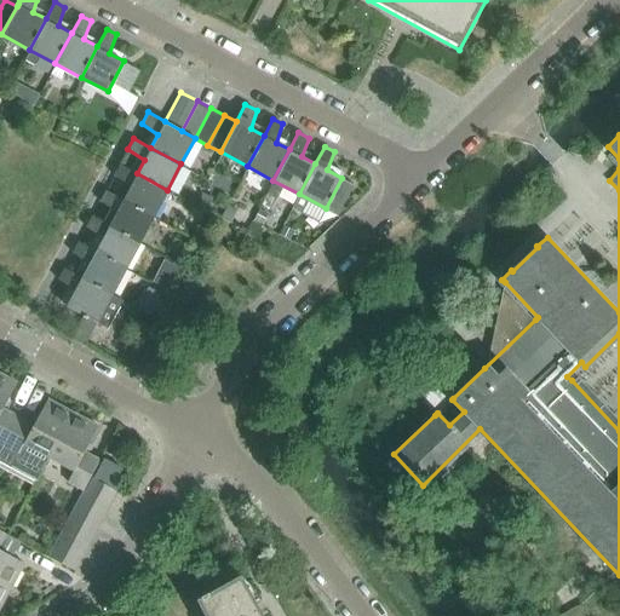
[(130,185),(122,199),(154,216),(167,190),(137,173),(120,163),(114,174),(130,185)]
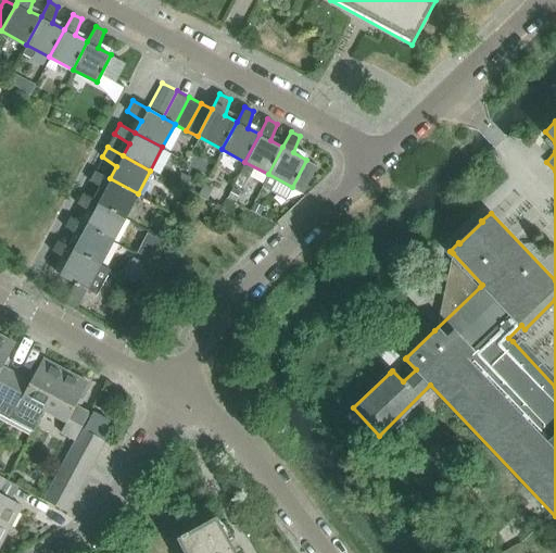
[(104,190),(98,202),(125,216),(138,193),(110,178),(95,171),(89,180),(104,190)]
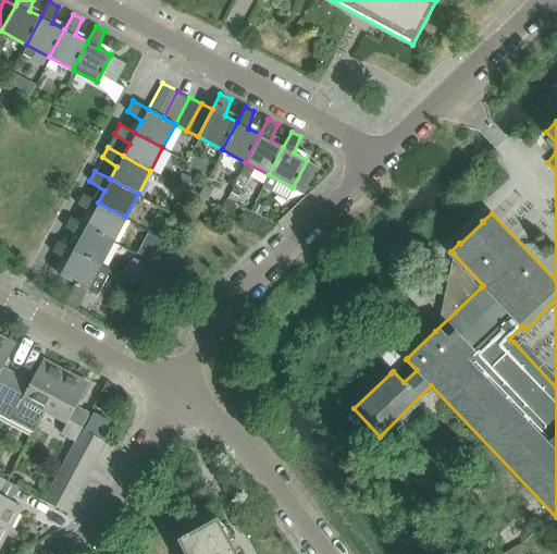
[(91,213),(85,225),(113,241),(125,217),(98,202),(83,194),(77,204),(91,213)]
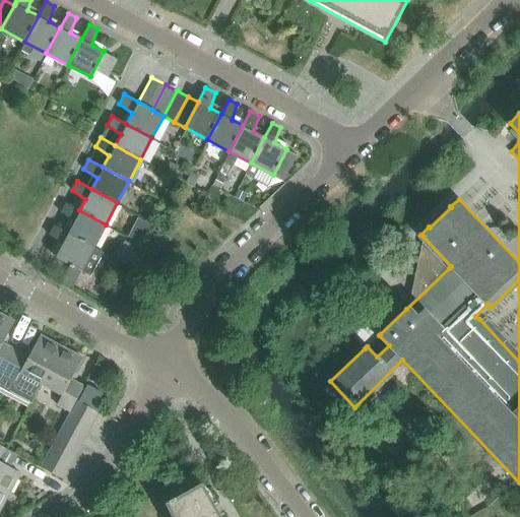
[(74,220),(68,232),(93,246),(106,224),(79,210),(65,202),(60,211),(74,220)]
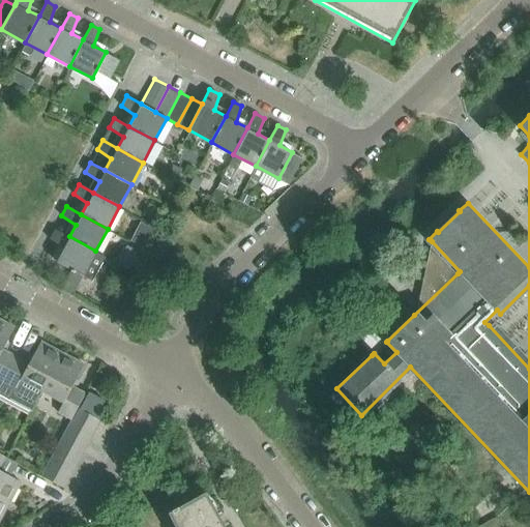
[(95,251),(69,236),(55,229),(50,238),(63,247),(56,260),(83,274),(95,251)]
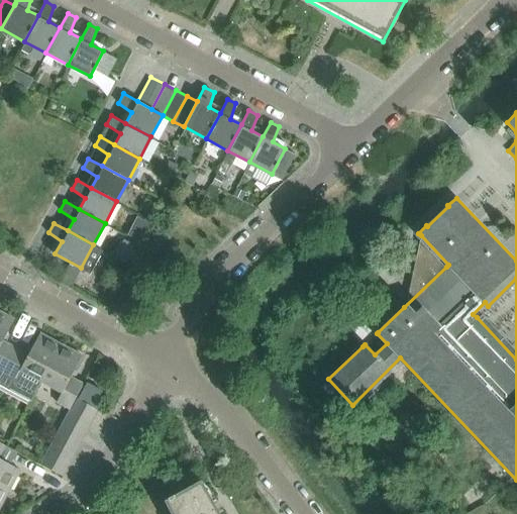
[(0,369),(3,371),(16,345),(3,338),(15,317),(0,308),(0,369)]
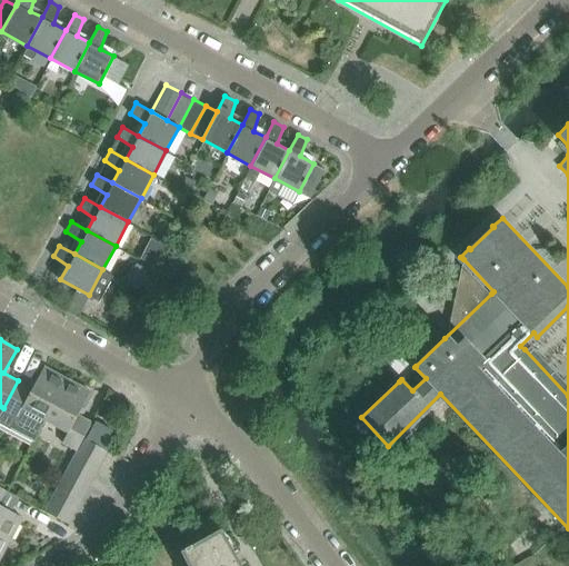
[(46,418),(68,377),(45,364),(32,388),(18,380),(3,408),(18,416),(22,406),(46,418)]
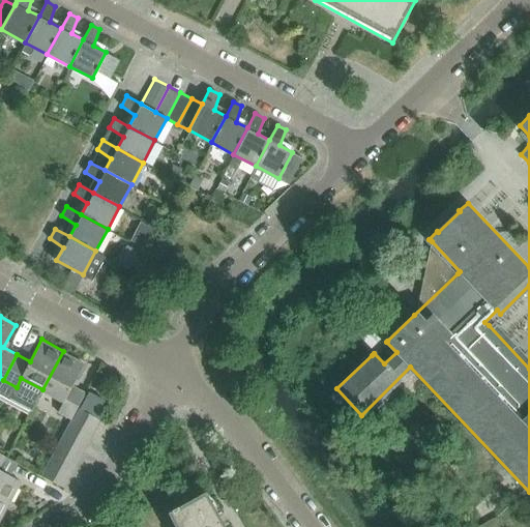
[(63,351),(42,389),(63,401),(59,410),(72,417),(86,391),(72,384),(85,362),(63,351)]
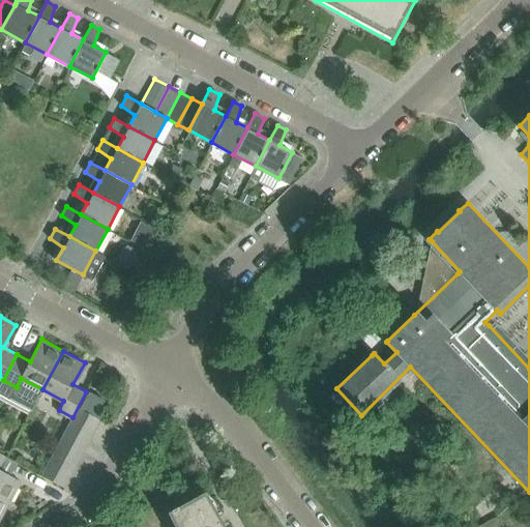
[(106,399),(90,389),(81,407),(96,415),(106,399)]
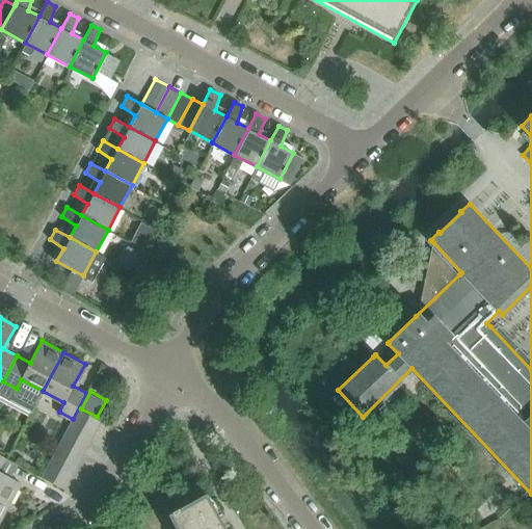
[(95,430),(73,419),(67,430),(88,442),(95,430)]
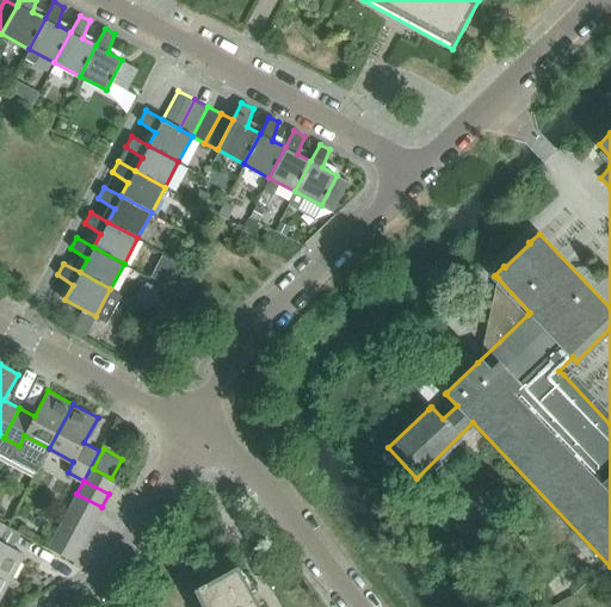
[(102,507),(76,494),(69,507),(93,520),(96,520),(102,507)]
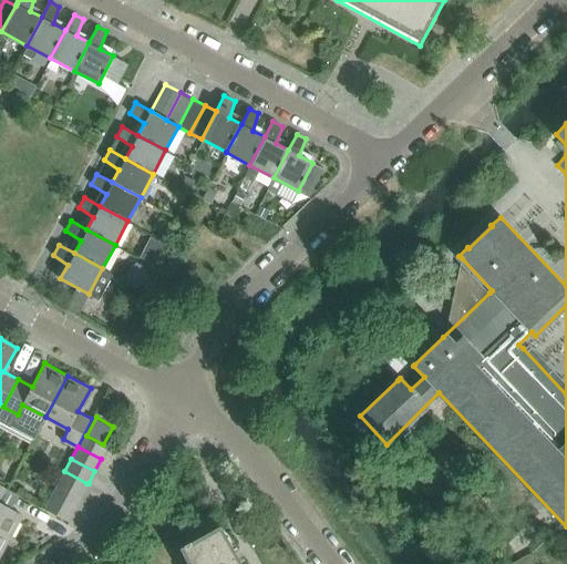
[(89,483),(86,483),(64,471),(59,483),(82,495),(89,483)]
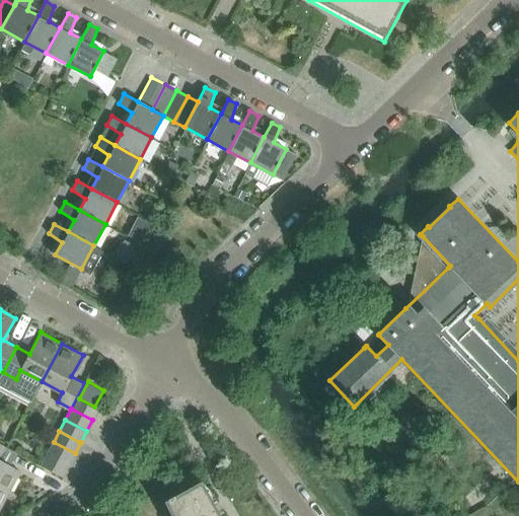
[(0,486),(9,491),(20,469),(0,458),(0,455),(6,445),(0,441),(0,486)]
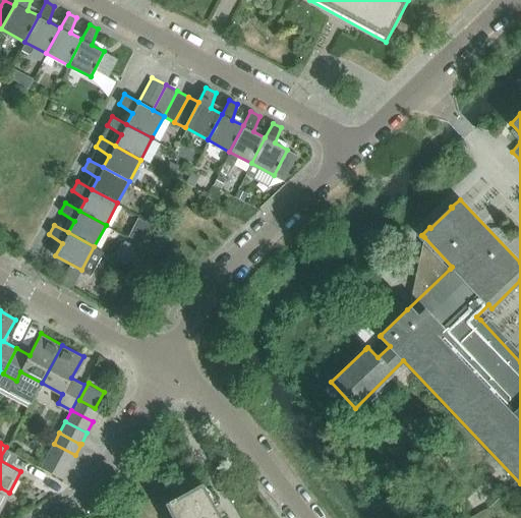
[(69,466),(75,455),(54,444),(48,455),(69,466)]
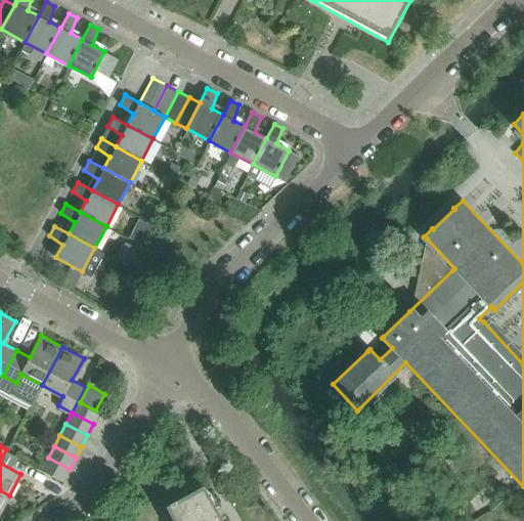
[(70,469),(48,458),(42,469),(63,480),(70,469)]
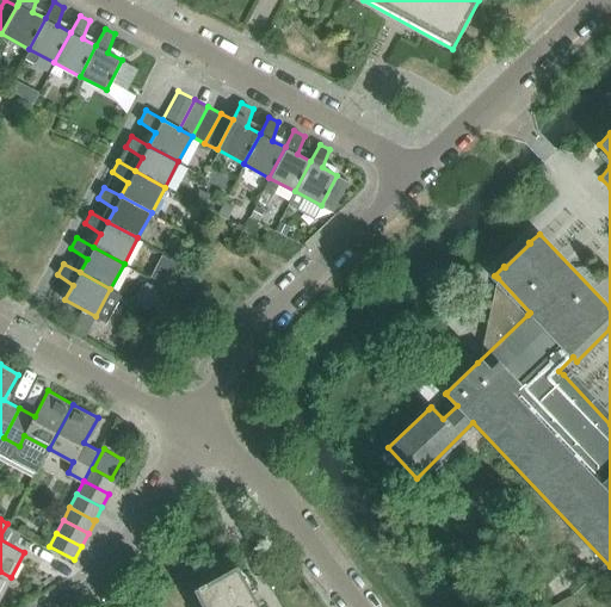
[(260,606),(238,567),(195,590),(203,606),(260,606)]
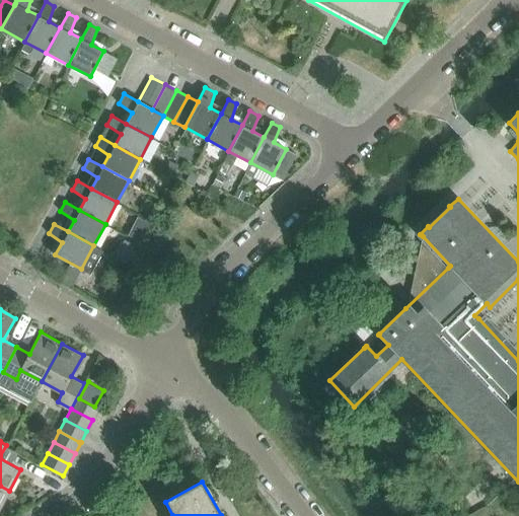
[(0,507),(9,491),(0,486),(0,507)]
